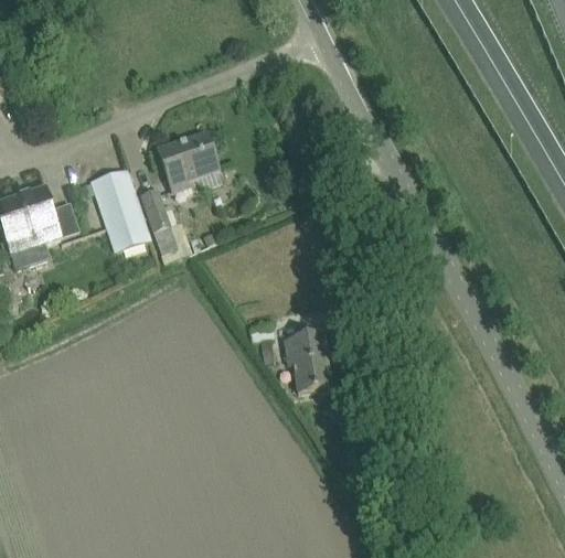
[(295,68),(298,76),(306,74),(304,65),(295,68)]
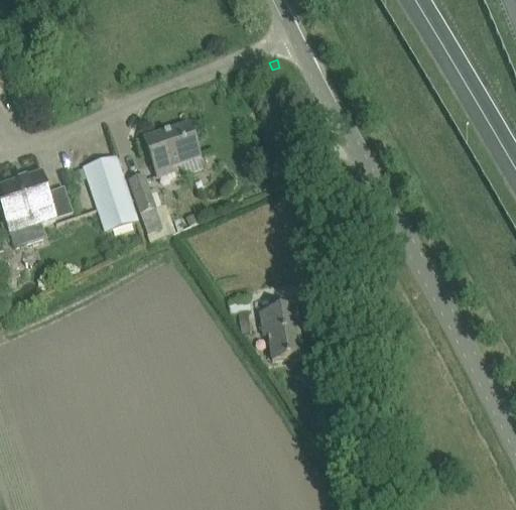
[(188,122),(144,137),(157,175),(172,170),(170,164),(200,154),(188,122)]
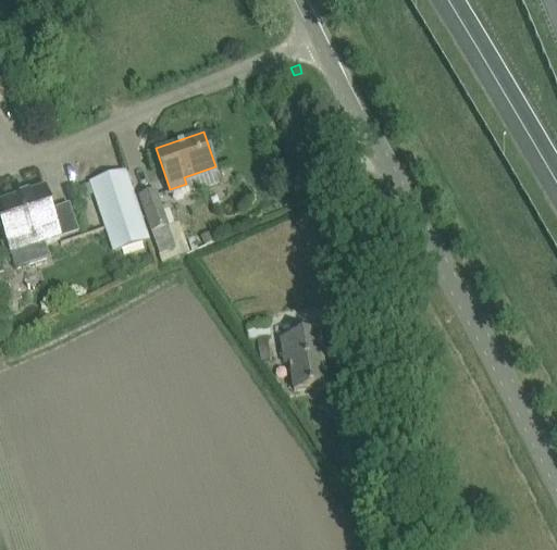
[(125,166),(90,177),(113,249),(148,237),(125,166)]
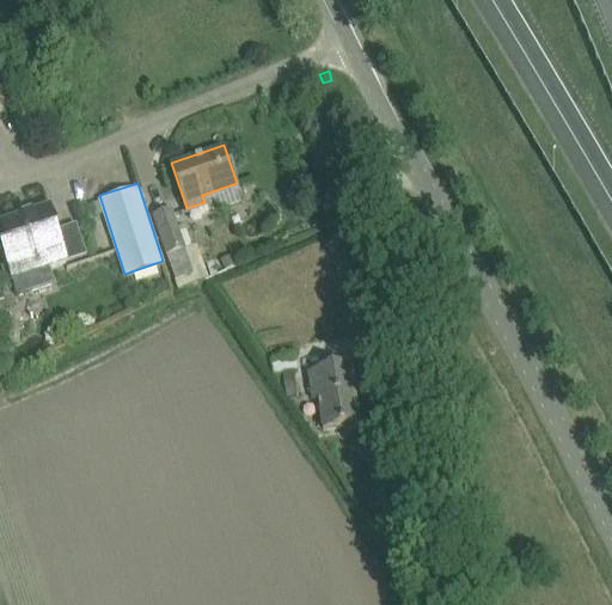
[(49,203),(0,219),(0,220),(7,242),(1,244),(10,267),(18,292),(54,280),(48,264),(66,258),(55,227),(56,226),(49,203)]
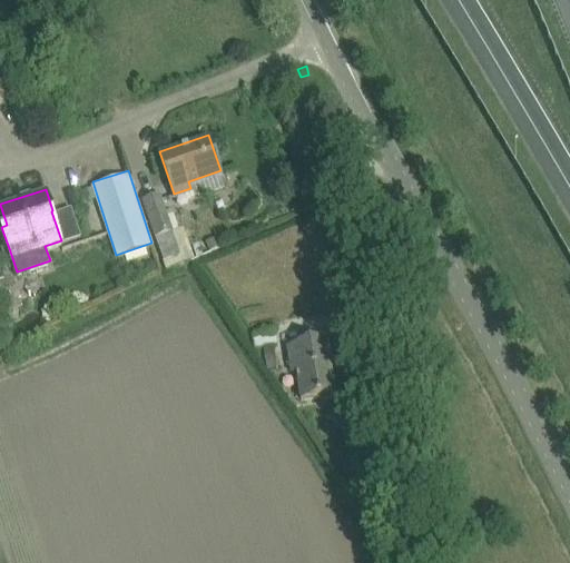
[(180,229),(173,233),(172,228),(159,191),(143,198),(155,234),(163,257),(187,248),(180,229)]
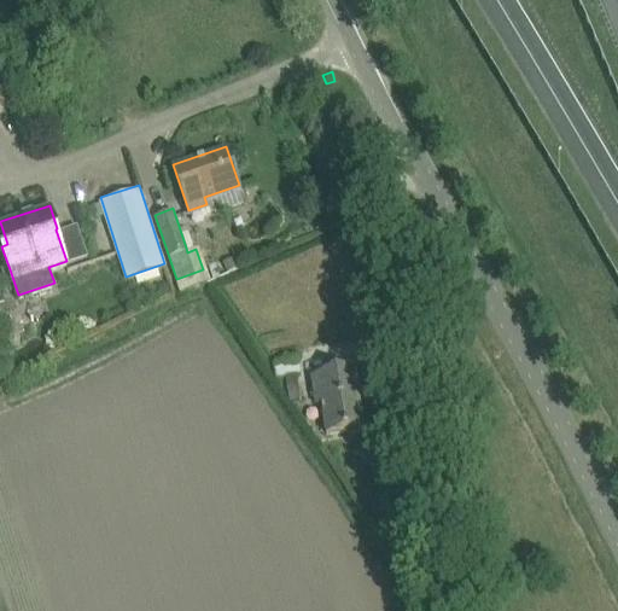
[(235,251),(222,257),(227,268),(240,263),(235,251)]
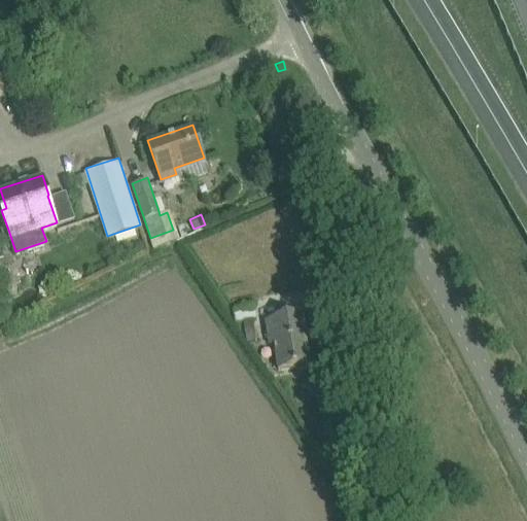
[(243,317),(247,339),(256,337),(253,316),(256,315),(254,302),(233,306),(235,318),(243,317)]
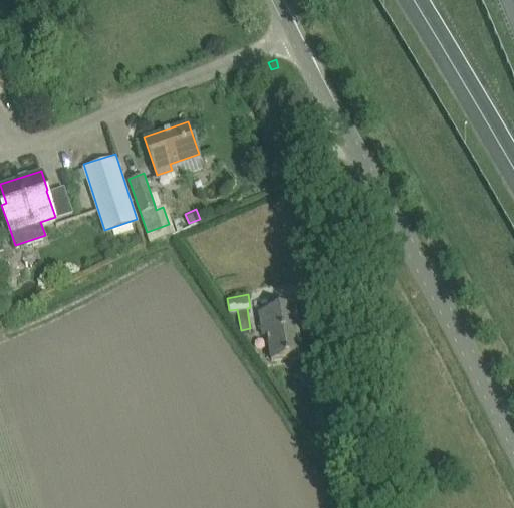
[(303,352),(294,304),(258,310),(262,332),(267,331),(271,357),(303,352)]
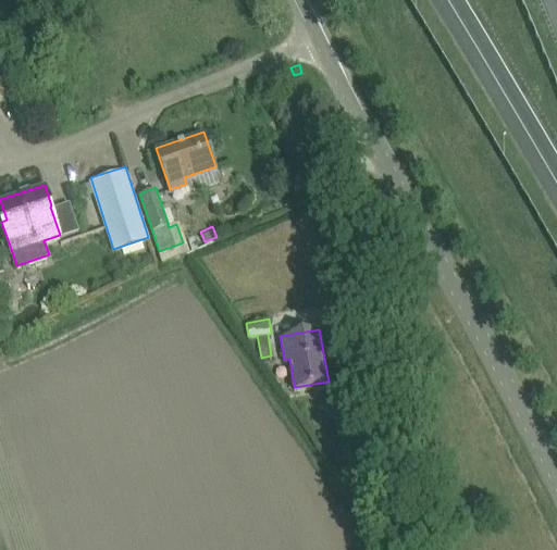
All buildings are outlined.
